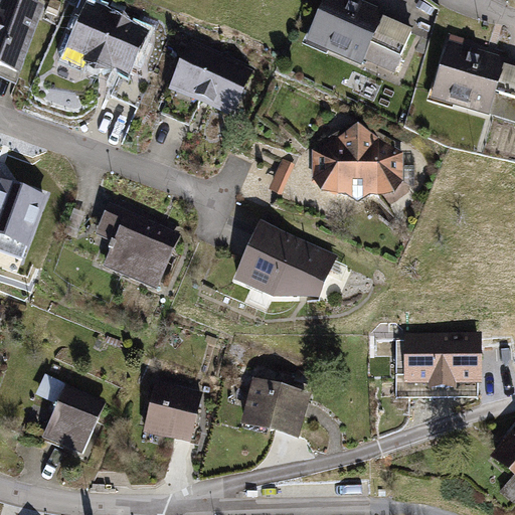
[(42,8),(20,0),(1,0),(0,3),(0,61),(20,69),(42,8)]
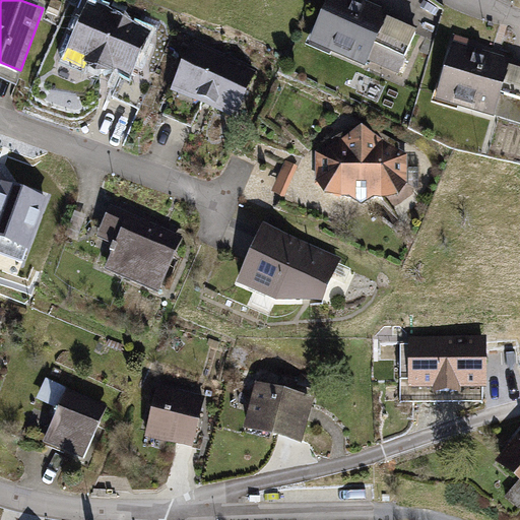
[(415,29),(348,0),(332,0),(315,39),(367,61),(368,58),(397,71),(415,29)]
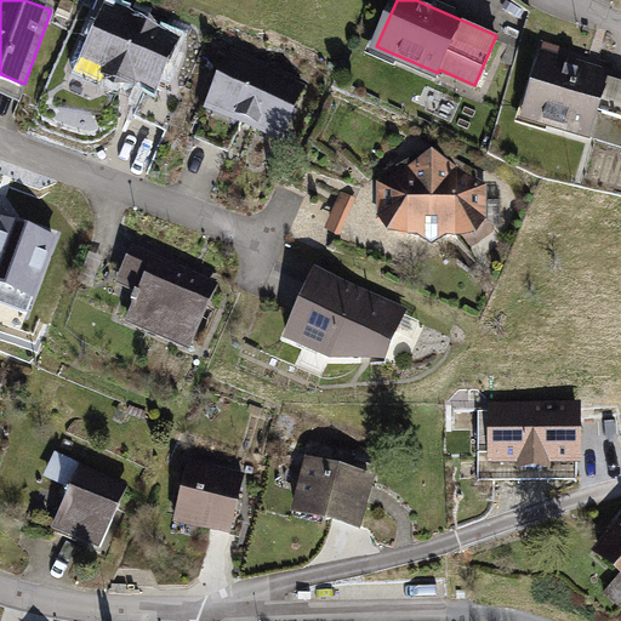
[(177,39),(106,9),(85,58),(157,90),(177,39)]
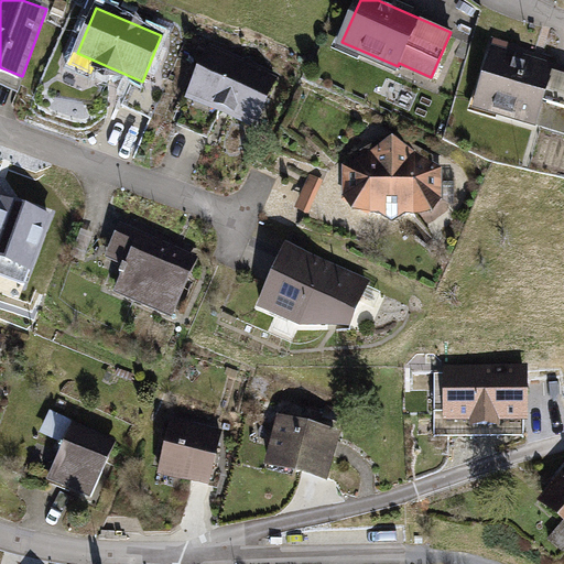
[(554,66),(494,49),(477,105),(539,122),(554,66)]
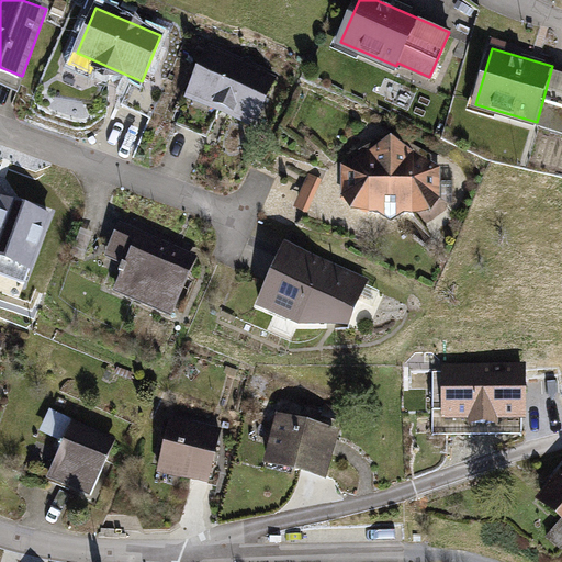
[(274,77),(210,49),(189,97),(254,124),(274,77)]
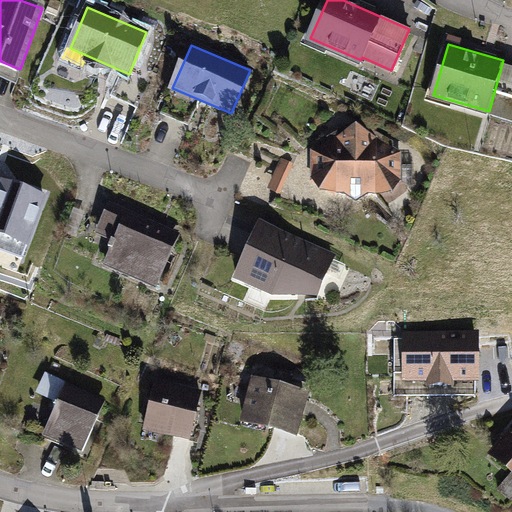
[(357,134),(317,154),(321,189),(357,197),(391,191),(398,154),(357,134)]
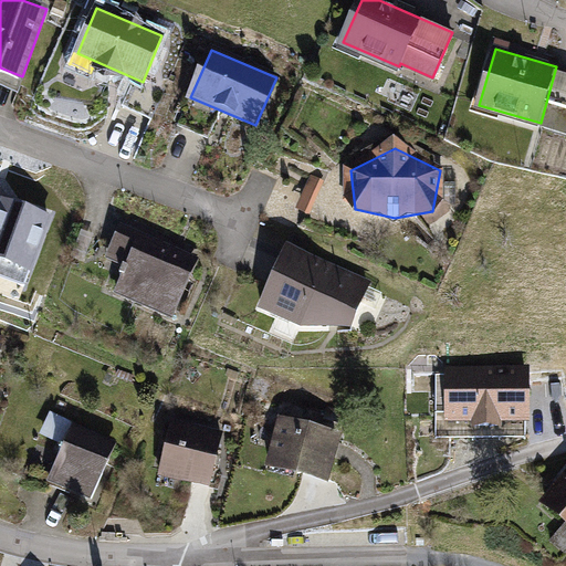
[(52,213),(0,195),(0,196),(0,257),(32,269),(52,213)]
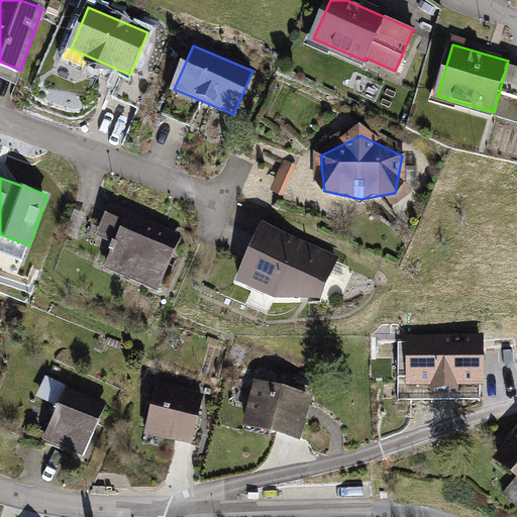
[(177,238),(113,210),(98,243),(114,249),(106,266),(154,288),(177,238)]
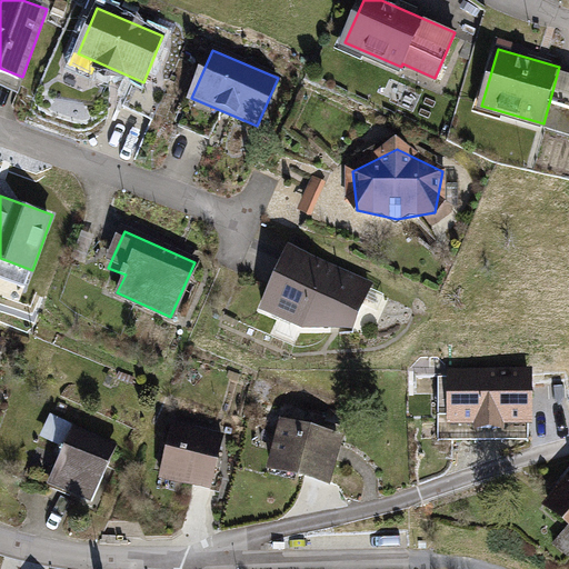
[(369,288),(291,252),(266,310),(303,327),(351,326),(369,288)]
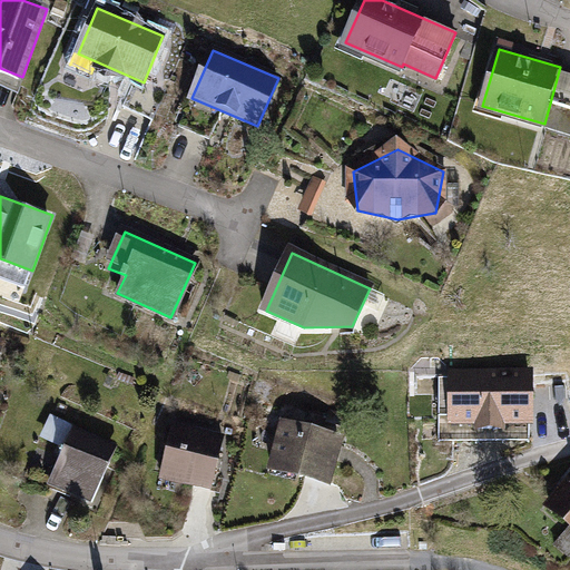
[(533,372),(451,372),(451,424),(533,423),(533,372)]
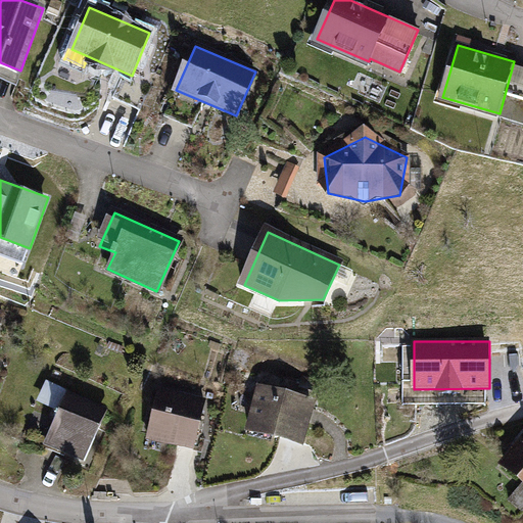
[(313,403),(262,390),(250,431),(302,444),(313,403)]
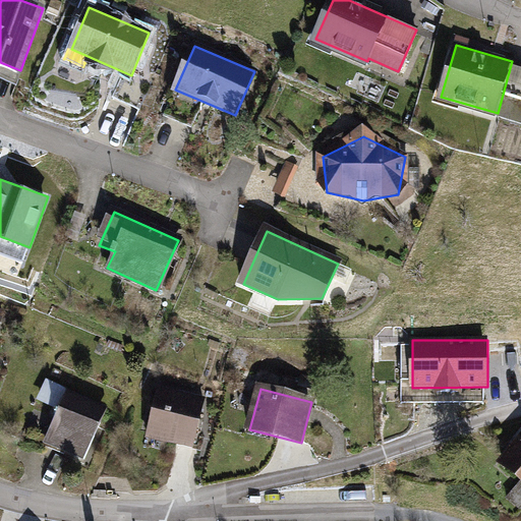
[(204,401),(159,392),(149,438),(192,448),(204,401)]
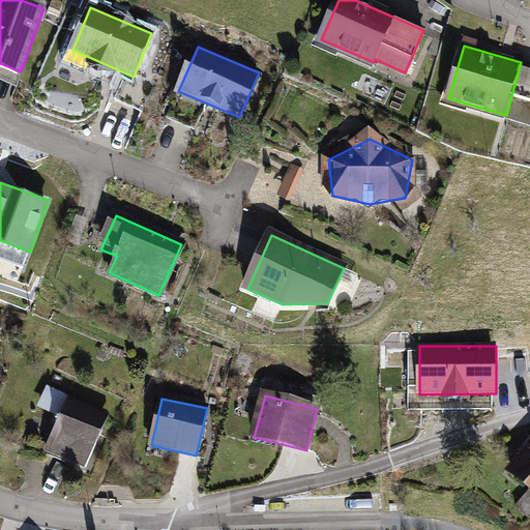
[(67,401),(46,451),(85,468),(106,417),(67,401)]
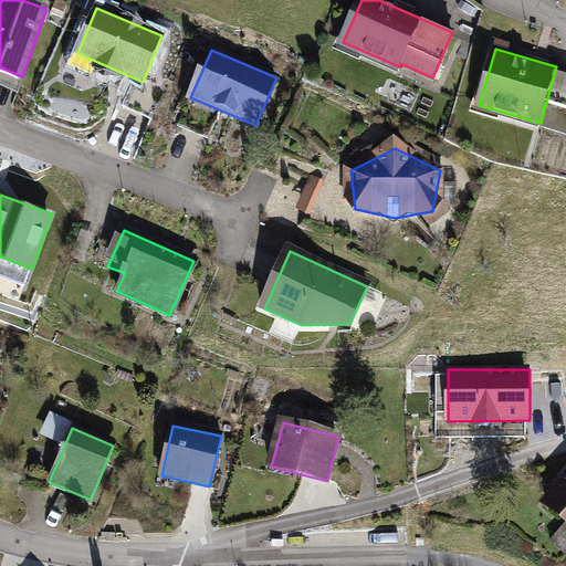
[(565,480),(546,504),(565,521),(565,480)]
